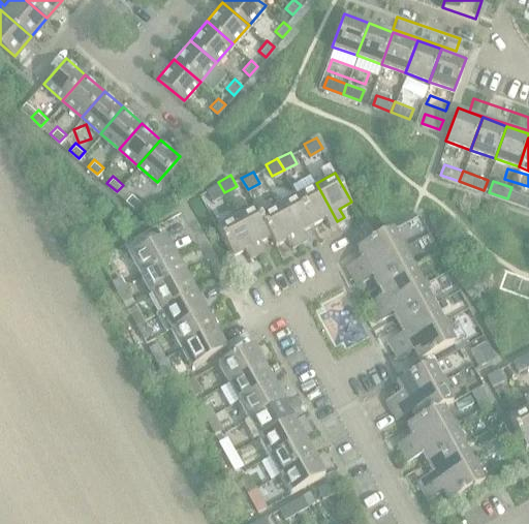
[(212,199),(224,192),(218,182),(206,188),(212,199)]
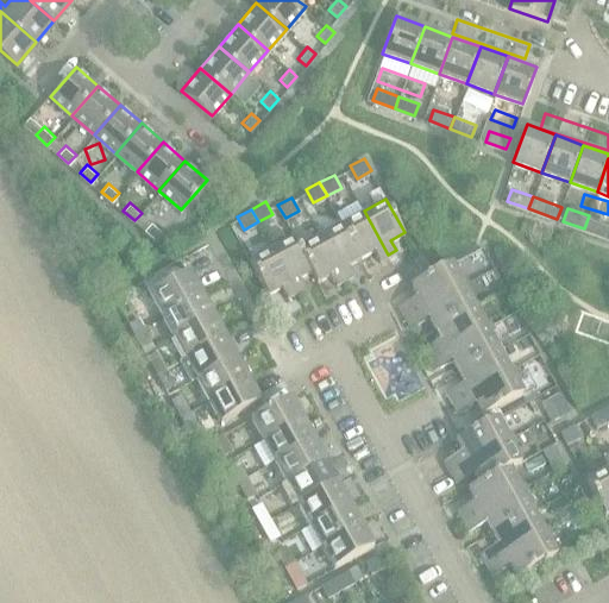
[(380,259),(388,255),(364,211),(341,223),(360,256),(374,249),(380,259)]
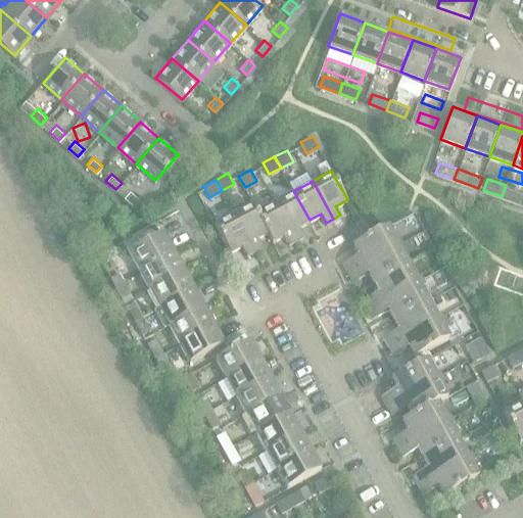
[(522,191),(506,185),(502,196),(519,202),(522,192),(522,191)]
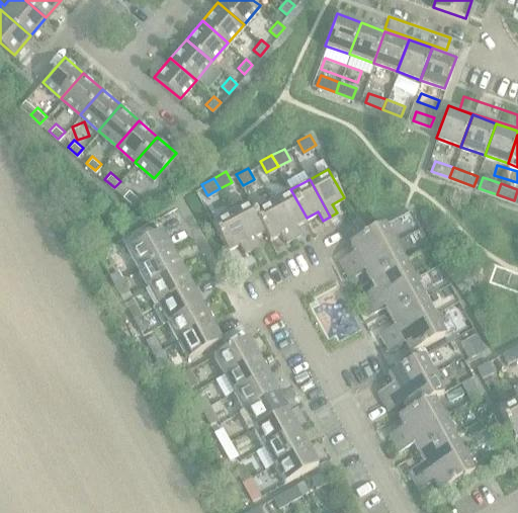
[(123,195),(133,203),(139,196),(128,188),(123,195)]
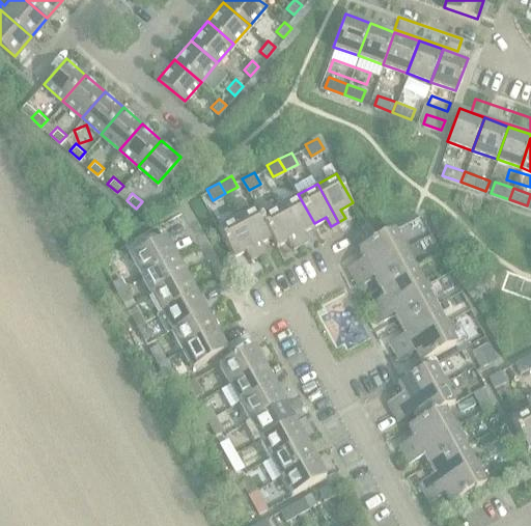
[(303,229),(314,223),(298,194),(279,204),(301,243),(308,239),(303,229)]
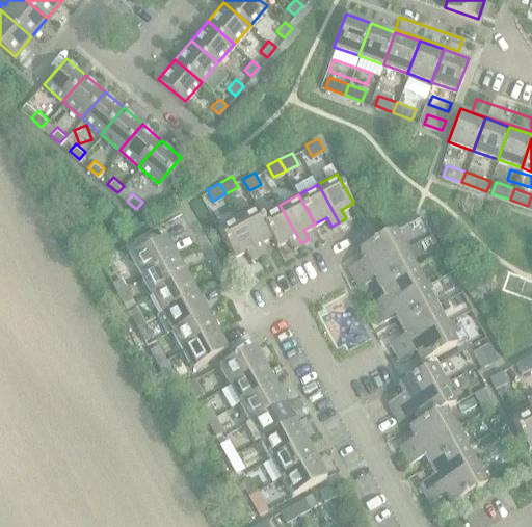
[(294,247),(301,243),(280,205),(262,215),(271,235),(276,244),(289,238),(294,247)]
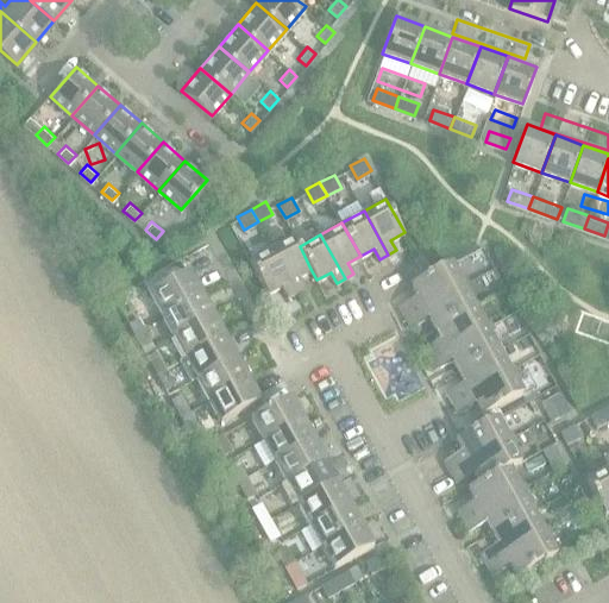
[(311,269),(300,246),(294,236),(271,247),(295,291),(303,287),(297,276),(311,269)]
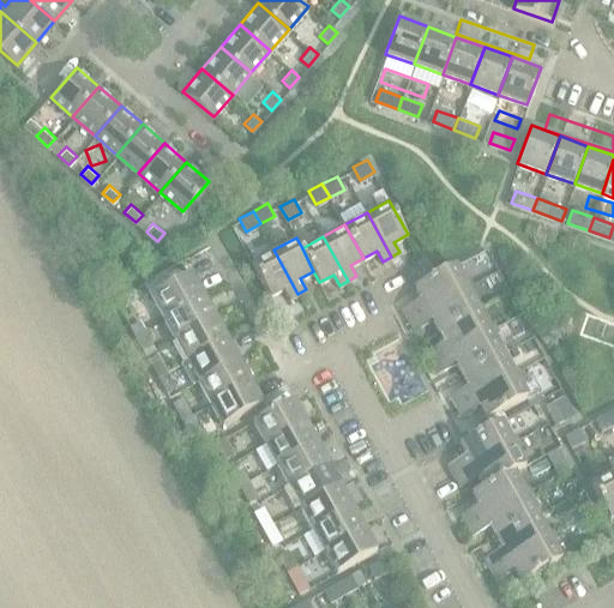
[(289,299),(298,294),(274,250),(252,262),(270,295),(283,288),(289,299)]
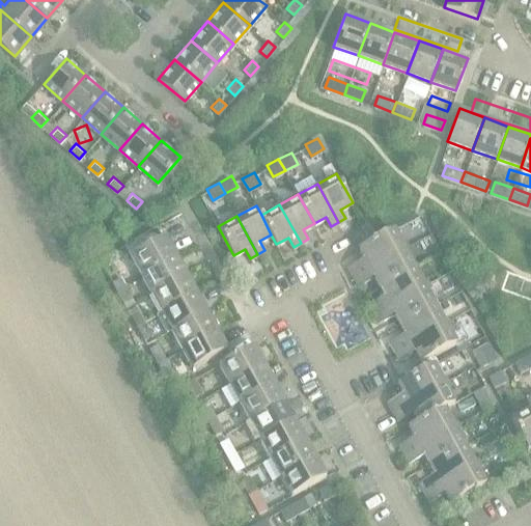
[(353,275),(409,244),(407,241),(402,243),(394,227),(359,247),(364,256),(347,266),(353,275)]
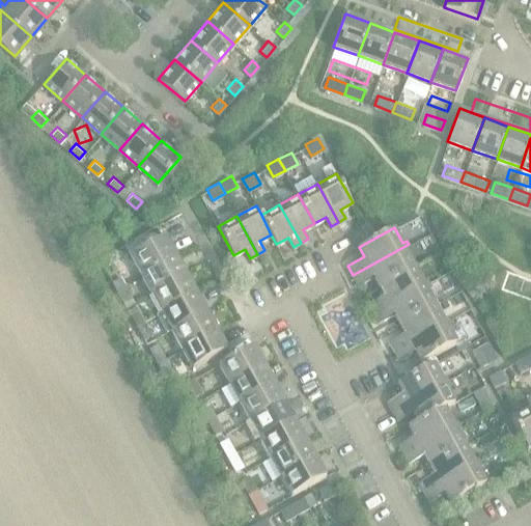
[(142,274),(176,254),(165,234),(131,254),(142,274)]
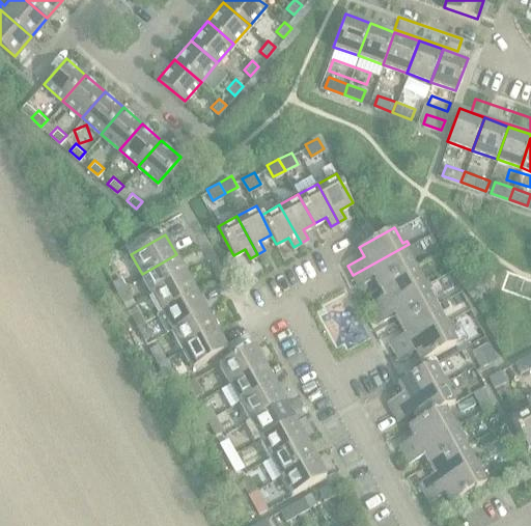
[(379,284),(415,265),(407,250),(411,247),(409,244),(353,275),(358,283),(373,275),(379,284)]
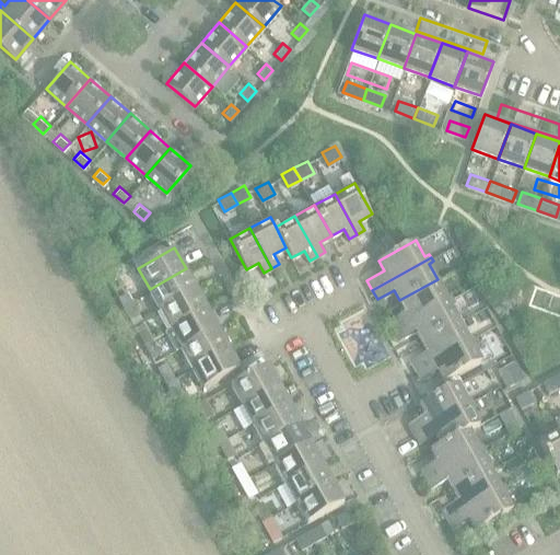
[(160,308),(196,288),(186,268),(150,289),(160,308)]
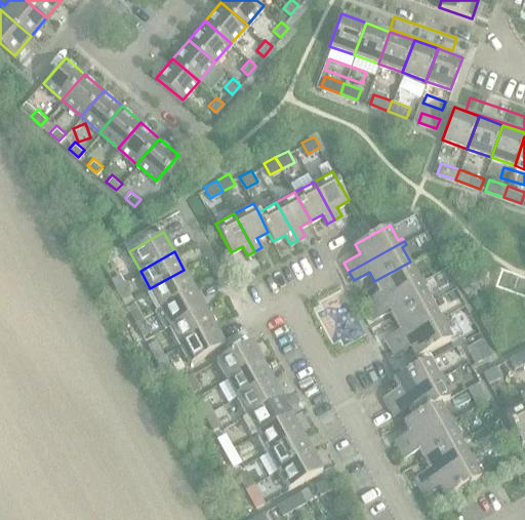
[(368,308),(425,278),(422,275),(418,277),(410,262),(374,281),(379,290),(364,300),(368,308)]
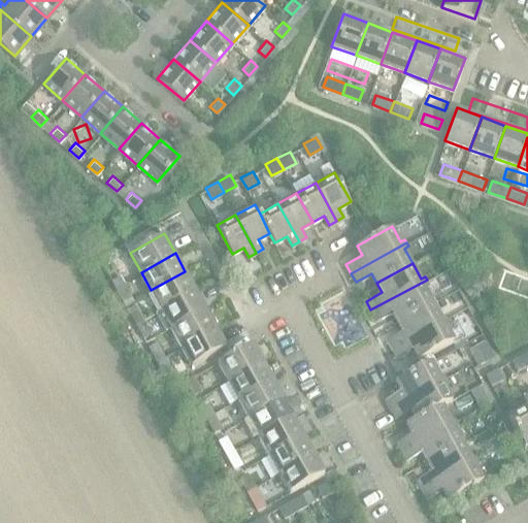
[(161,308),(195,290),(185,271),(151,290),(161,308)]
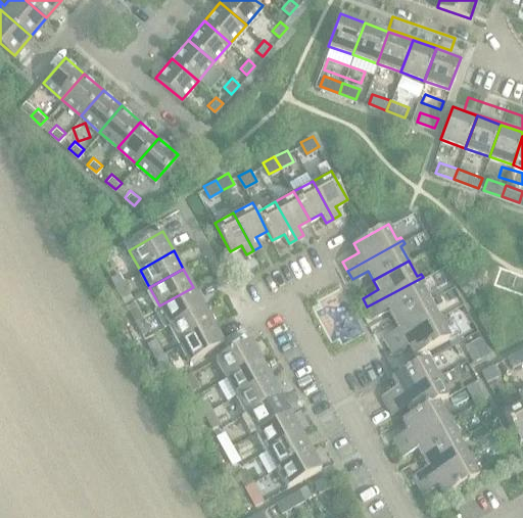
[(114,283),(126,277),(125,276),(123,277),(120,271),(110,276),(114,283)]
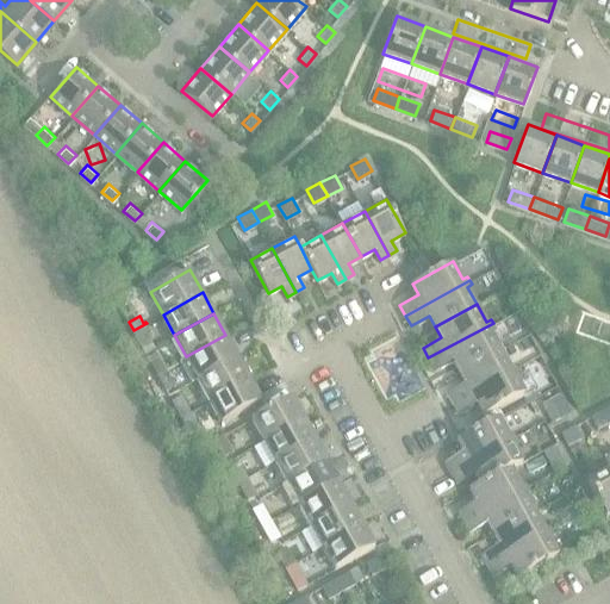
[(147,323),(134,330),(142,347),(155,338),(147,323)]
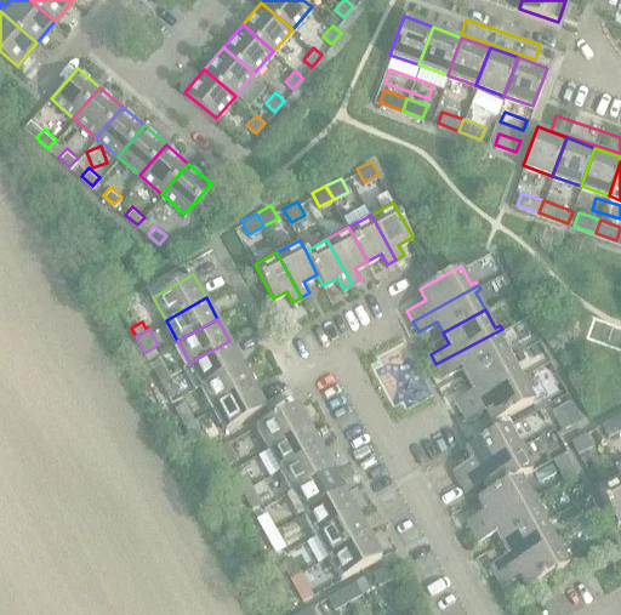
[(467,376),(508,353),(499,336),(505,332),(502,329),(436,364),(442,375),(461,365),(467,376)]
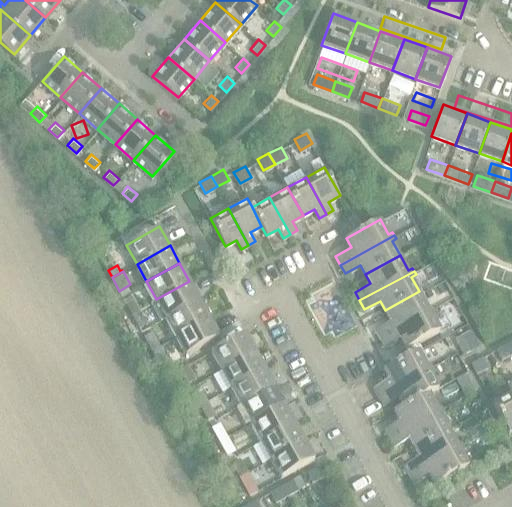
[(166,317),(199,298),(189,281),(156,299),(166,317)]
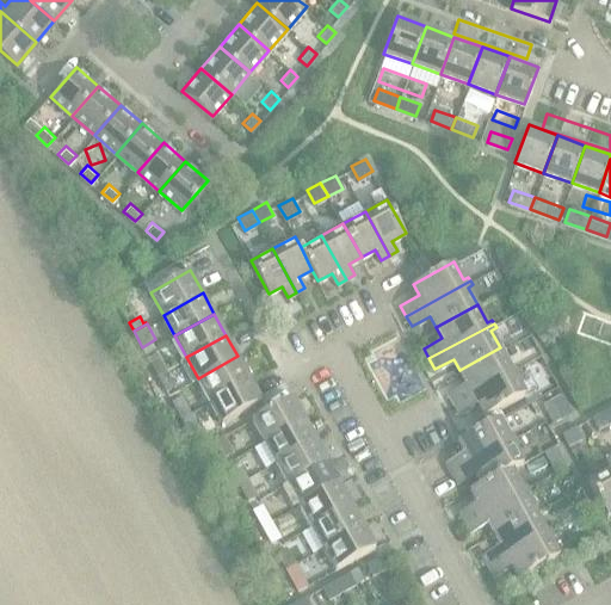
[(452,402),(517,366),(516,363),(510,365),(500,347),(460,370),(466,381),(446,391),(452,402)]
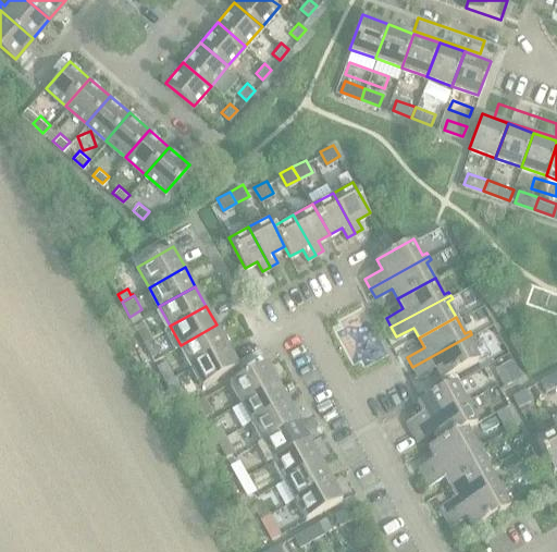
[(144,341),(152,335),(144,319),(134,324),(144,341)]
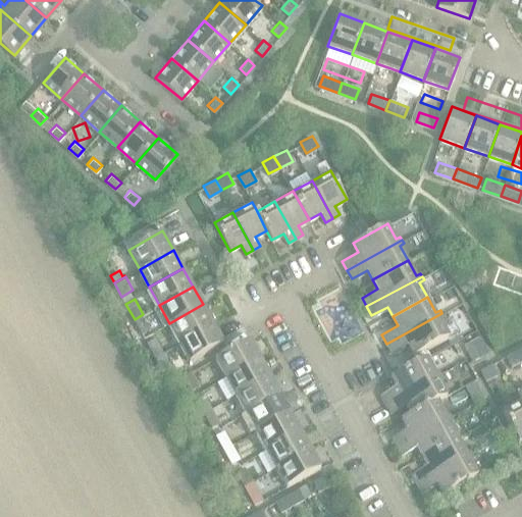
[(179,341),(213,322),(203,304),(169,323),(179,341)]
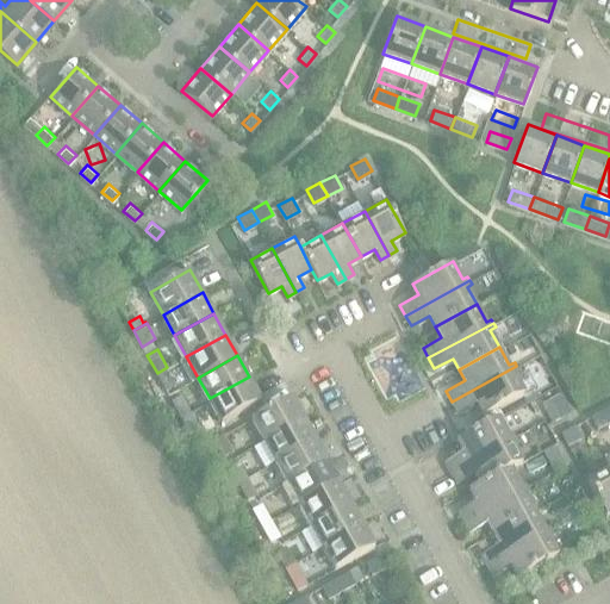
[(516,366),(452,402),(458,412),(477,402),(483,413),(523,391),(514,373),(518,371),(516,366)]
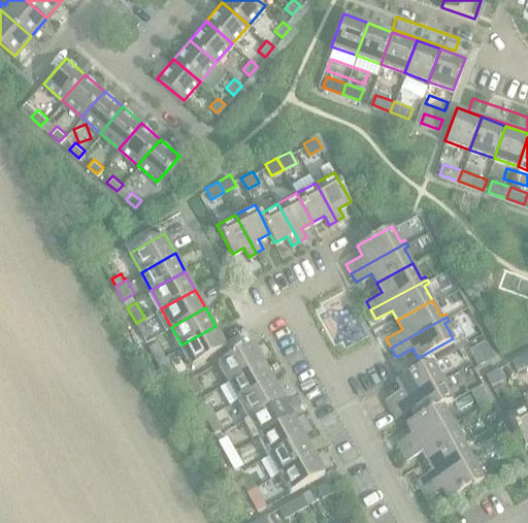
[(144,318),(136,323),(143,336),(153,331),(144,318)]
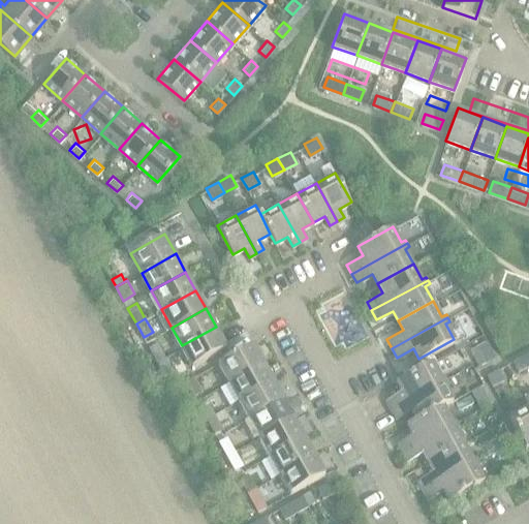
[(216,327),(182,345),(192,364),(226,345),(216,327)]
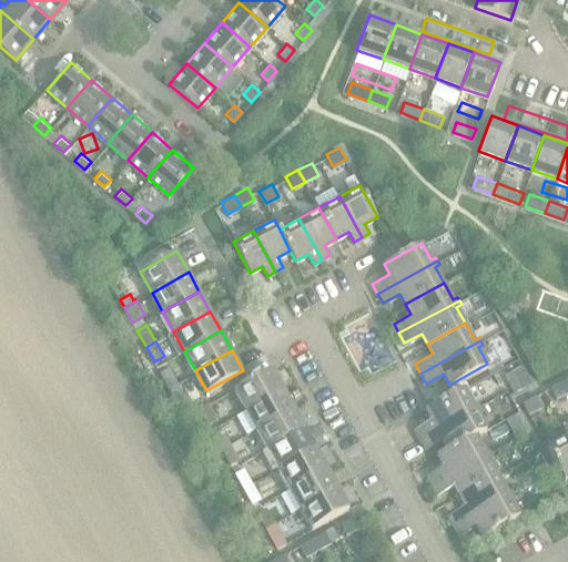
[(168,386),(178,380),(169,365),(159,370),(168,386)]
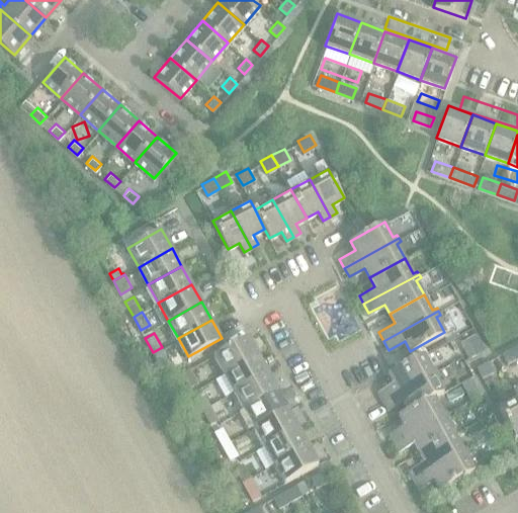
[(224,372),(258,353),(248,335),(213,354),(224,372)]
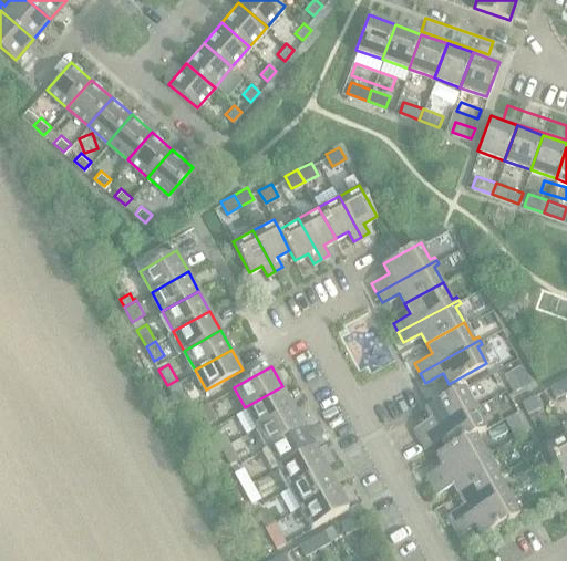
[(556,396),(566,390),(566,386),(562,376),(549,383),(556,396)]
